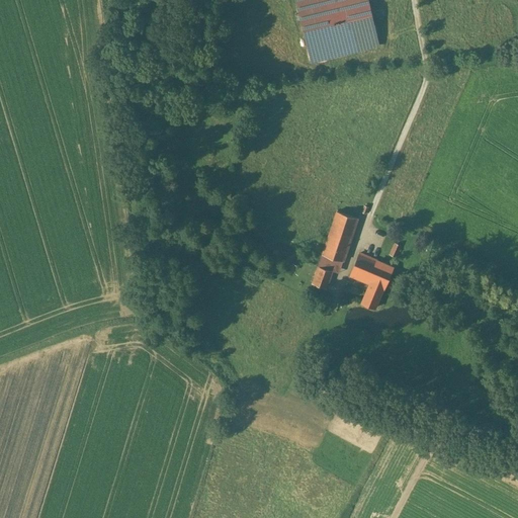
[(367,0),(296,0),(311,61),(378,45),(367,0)]
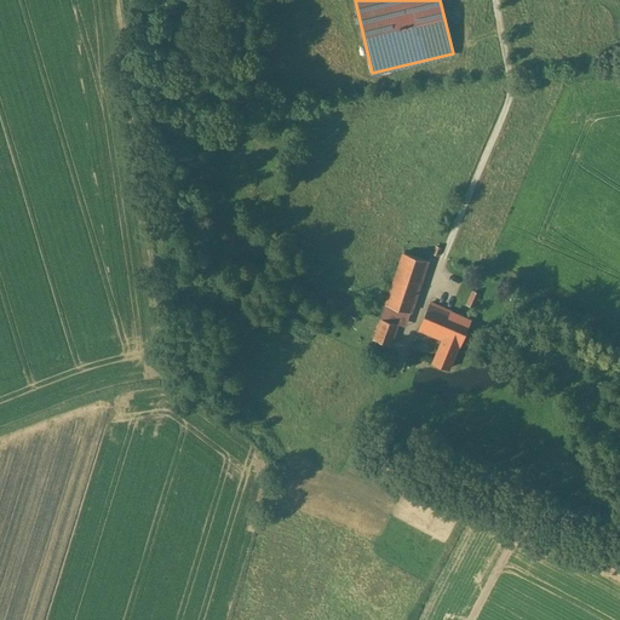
[(428,260),(402,252),(385,304),(411,313),(428,260)]
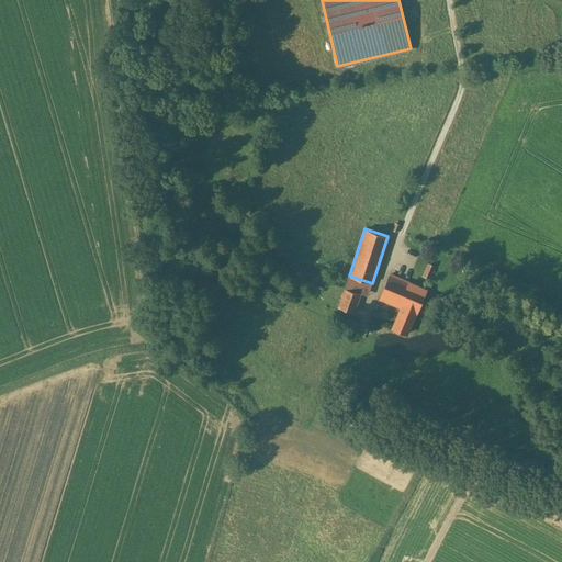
[(434,266),(428,263),(423,276),(428,278),(434,266)]
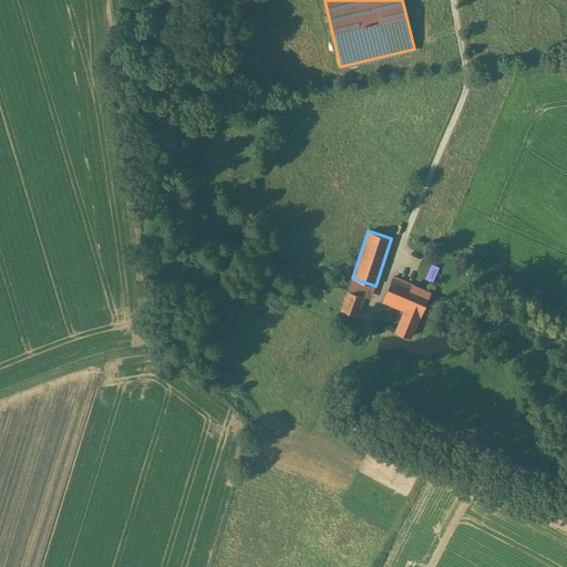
[(429,292),(393,276),(383,300),(382,301),(408,311),(419,316),(420,317),(430,291),(429,291),(429,292)]
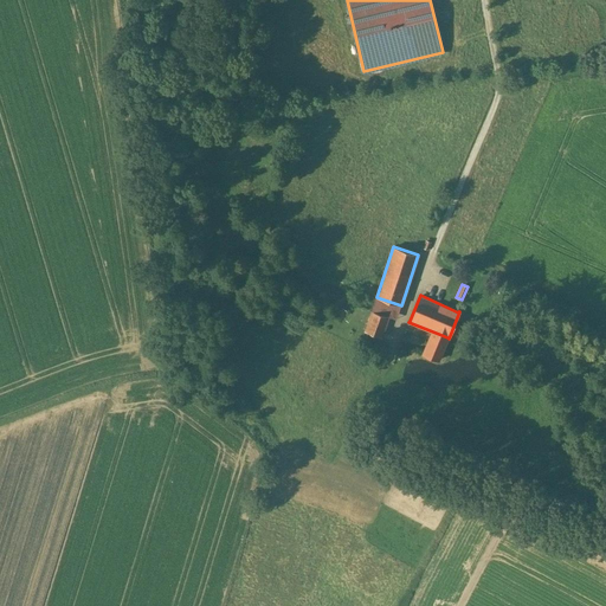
[(388,316),(372,311),(365,331),(381,336),(388,316)]
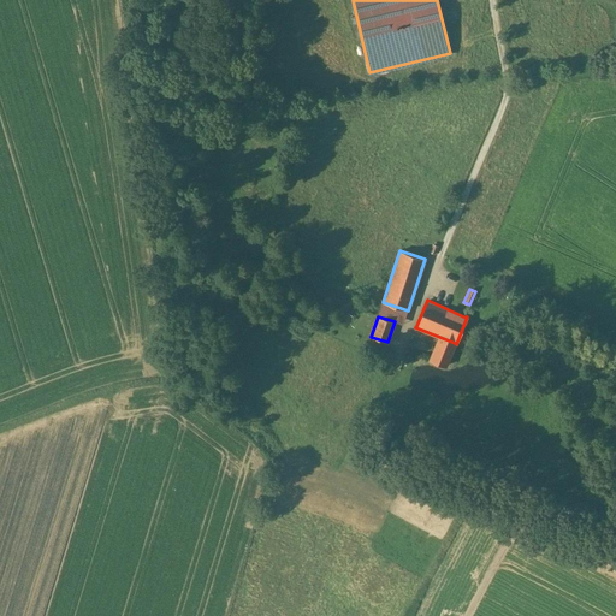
[(443,338),(440,343),(438,342),(430,360),(445,366),(455,343),(443,338)]
